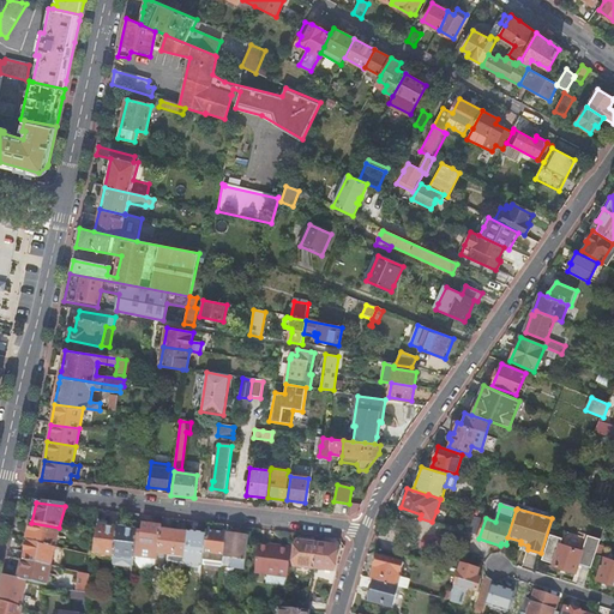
[(477,519),(471,517),(469,525),(467,534),(476,536),(481,521),(477,519)]
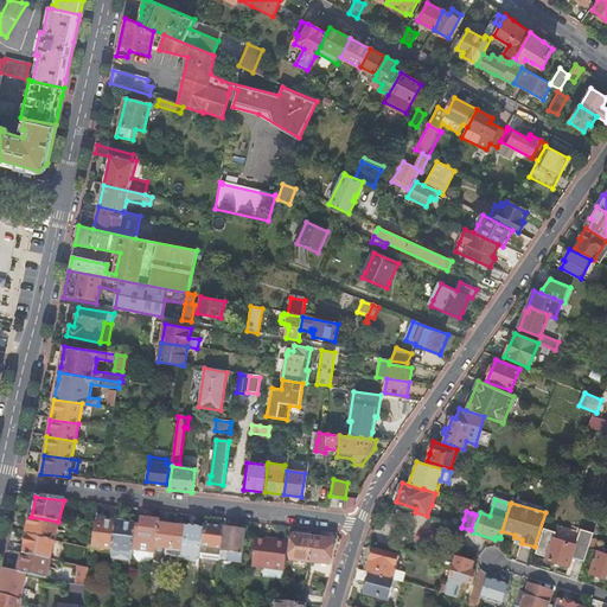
[(27,536),(55,542),(58,522),(31,517),(27,536)]
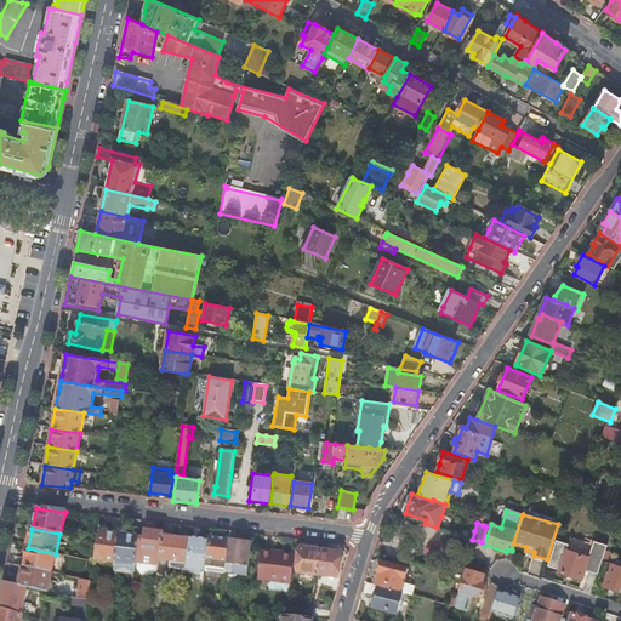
[(159,565),(163,536),(163,533),(143,530),(142,543),(137,543),(135,563),(137,563),(157,565),(159,565)]
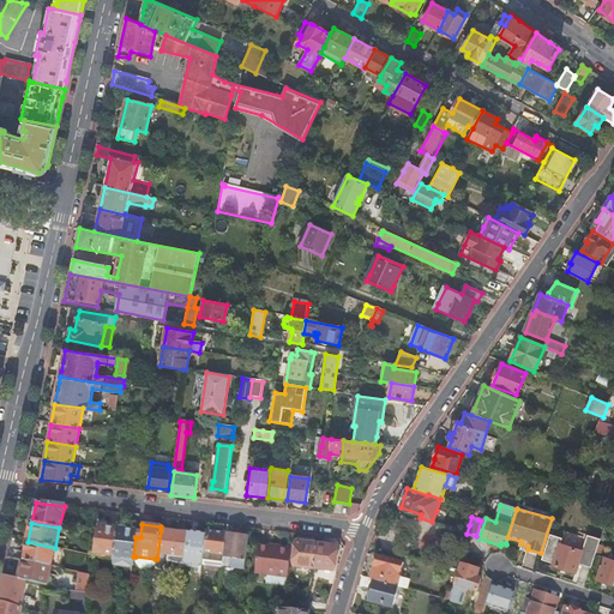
[(107,528),(97,527),(96,536),(94,554),(113,557),(116,530),(107,528)]
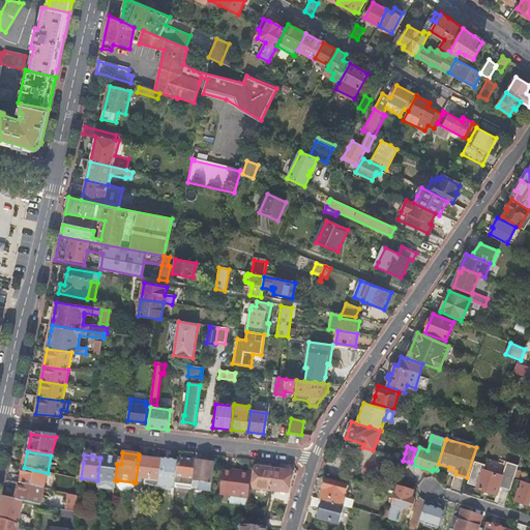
[(115,480),(117,464),(118,460),(109,458),(100,458),(97,480),(97,481),(96,488),(96,490),(114,492),(114,490),(115,482),(115,481),(115,480)]
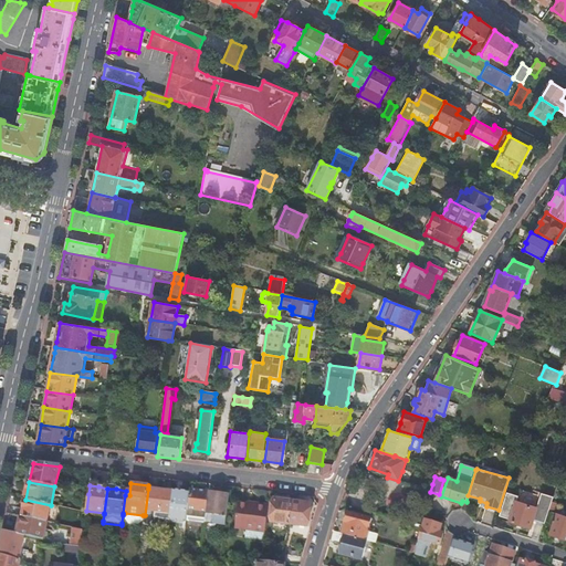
[(159,520),(169,521),(173,492),(148,489),(145,515),(144,525),(154,526),(155,519),(159,519),(159,520)]
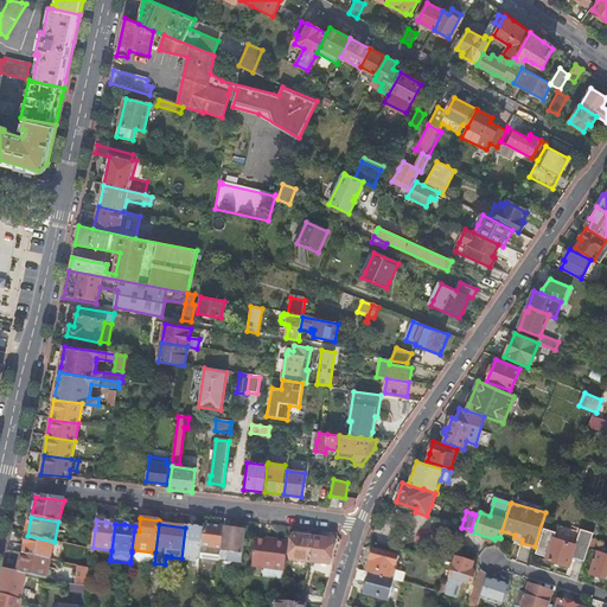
[(185,528),(181,558),(199,560),(200,555),(200,547),(203,528),(185,525),(185,528)]
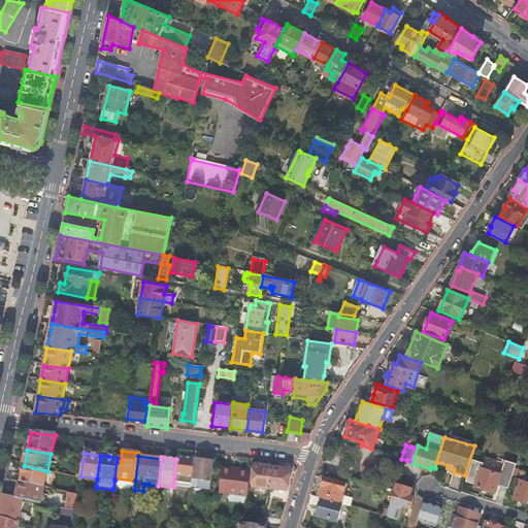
[(177,457),(176,459),(174,475),(174,483),(192,485),(192,481),(193,474),(195,459),(177,457)]
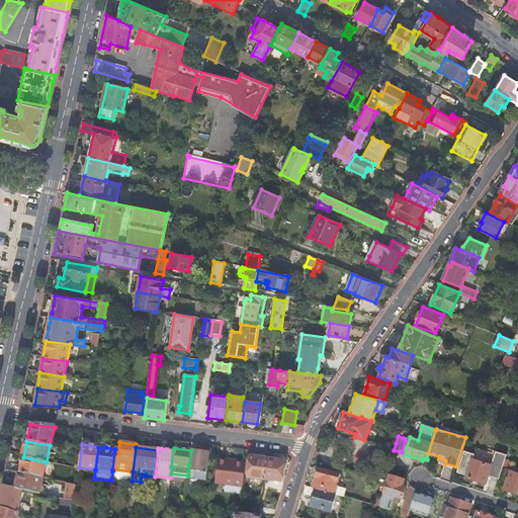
[(189,465),(188,471),(206,472),(209,452),(191,450),(189,465)]
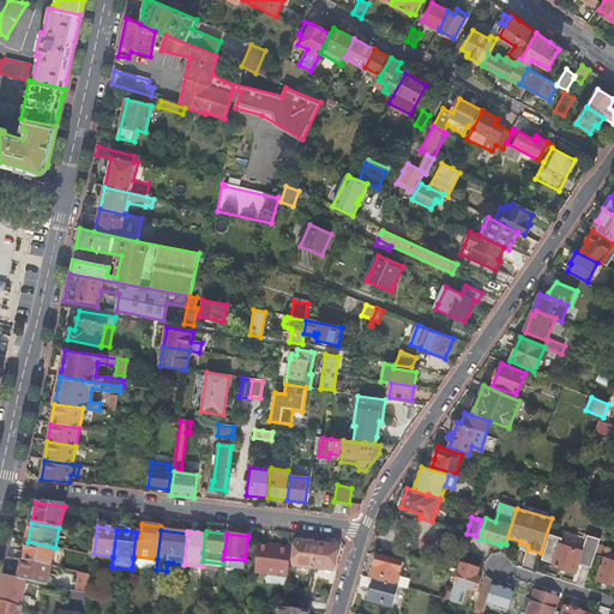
[(578,565),(591,569),(596,555),(599,546),(601,540),(588,535),(582,552),(560,545),(563,539),(549,535),(541,561),(553,565),(553,566),(576,573),(578,565)]
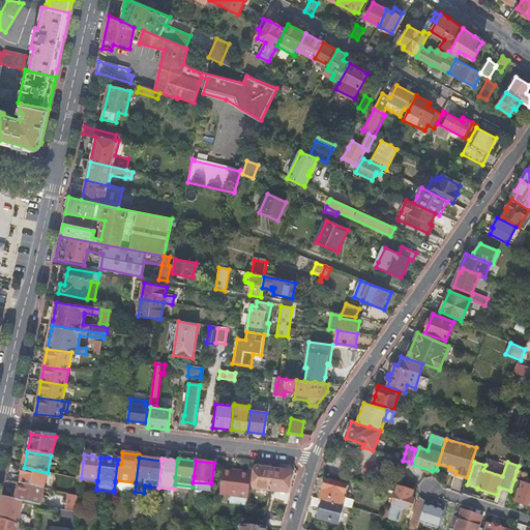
[(20,484),(43,490),(48,473),(24,468),(20,484)]
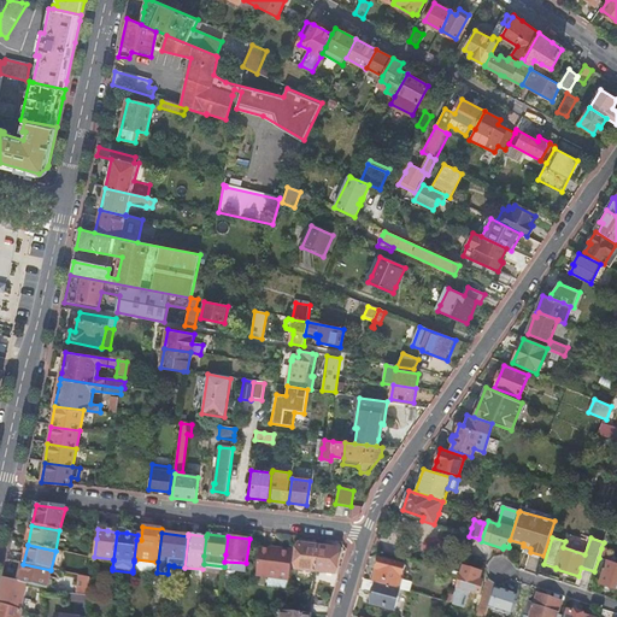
[(315,571),(318,547),(299,545),(297,569),(315,571)]
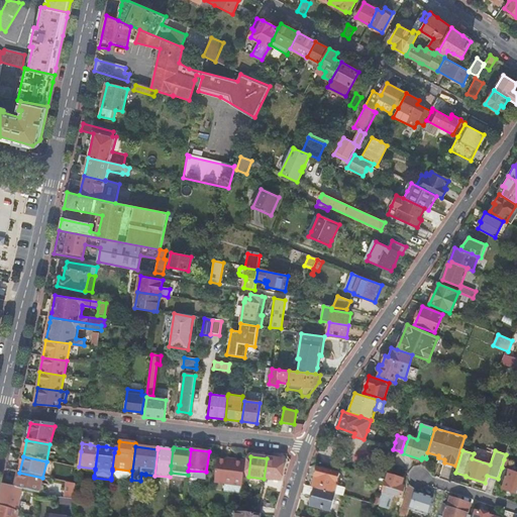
[(283,460),(267,458),(264,479),(280,481),(283,460)]
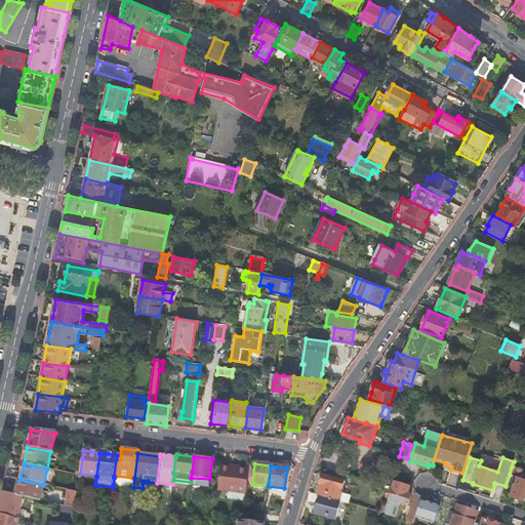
[(246,493),(249,470),(236,468),(236,469),(220,467),(217,489),(228,491),(246,493)]
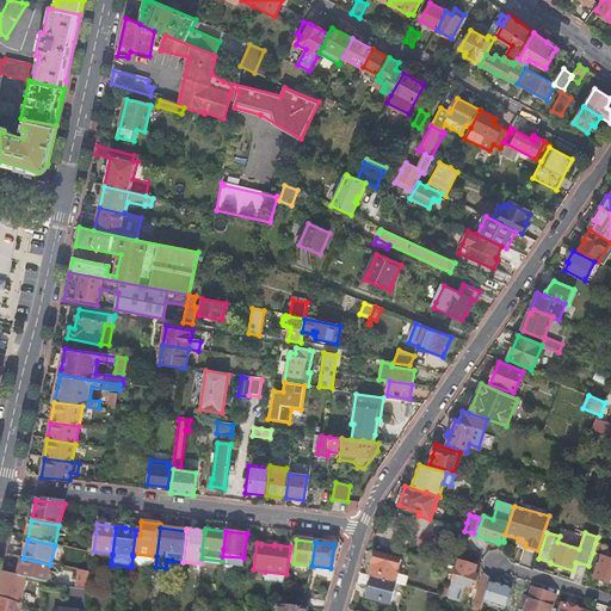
[(588,566),(586,575),(610,582),(610,557),(602,555),(598,554),(602,544),(596,543),(593,553),(588,566)]
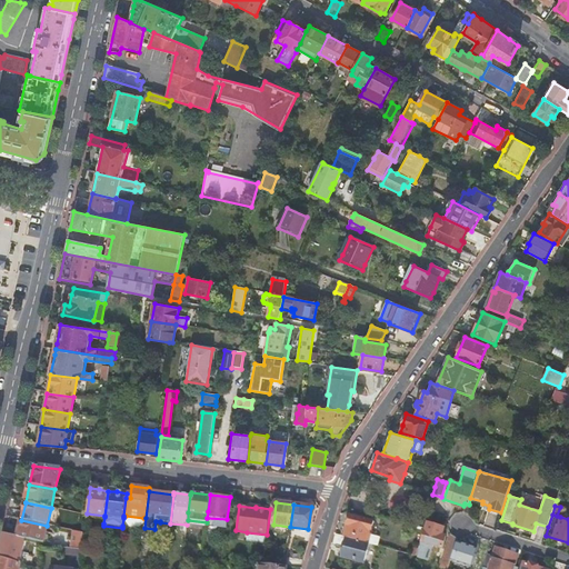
[(143,518),(126,516),(126,521),(129,526),(138,528),(143,523),(143,518)]
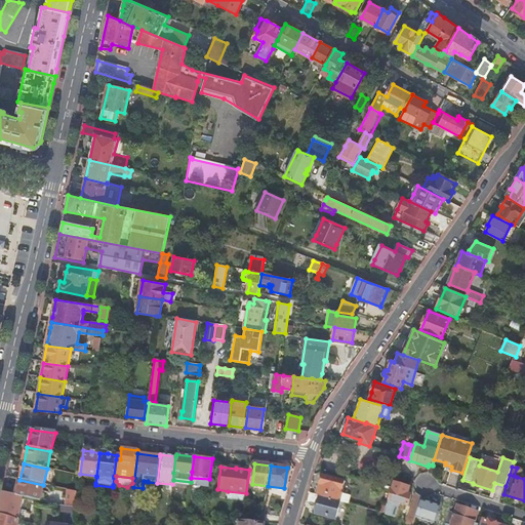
[(340,502),(342,494),(346,482),(323,477),(318,496),(321,496),(340,502)]
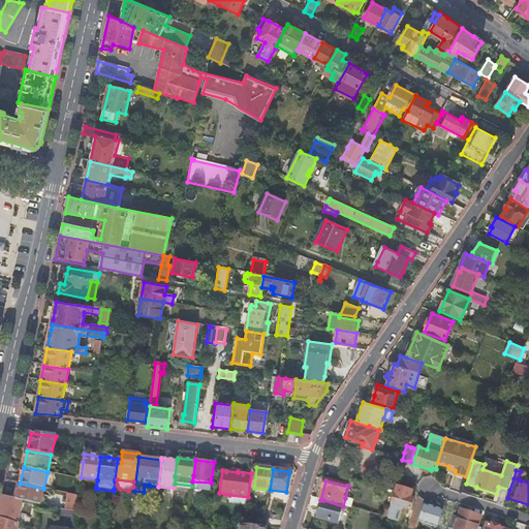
[(192,488),(210,490),(211,483),(192,481),(192,486),(192,488)]
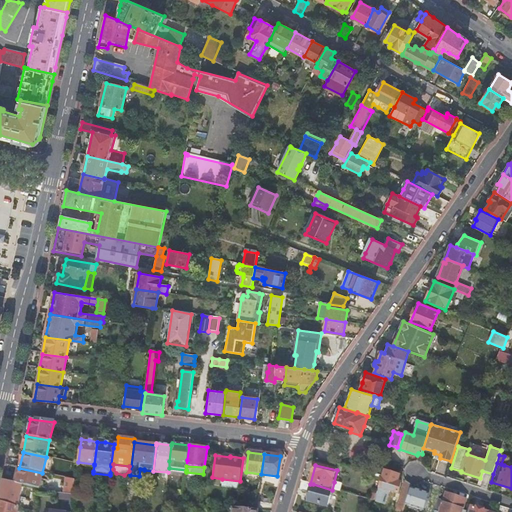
[(23,485),(39,489),(42,473),(19,468),(16,484),(23,485)]
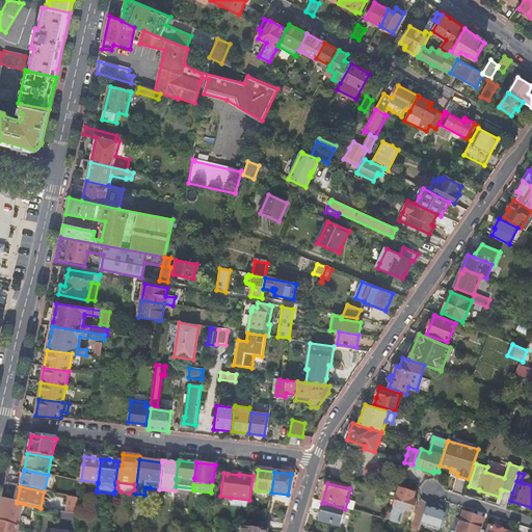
[(406,511),(414,513),(417,502),(414,501),(416,494),(399,489),(394,507),(406,511)]
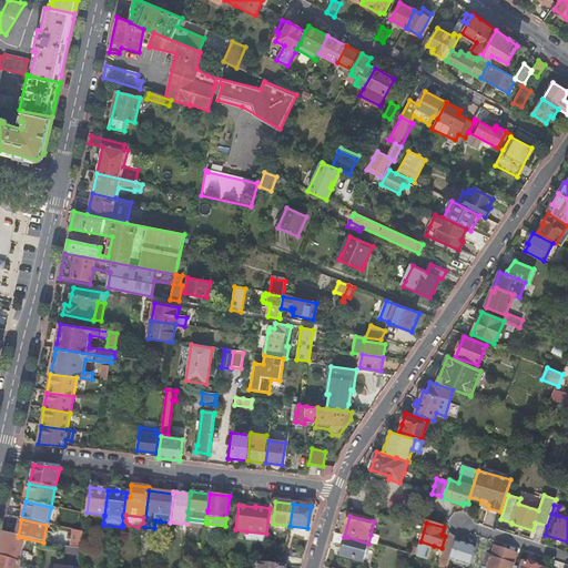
[(83,533),(73,530),(71,545),(81,547),(83,533)]
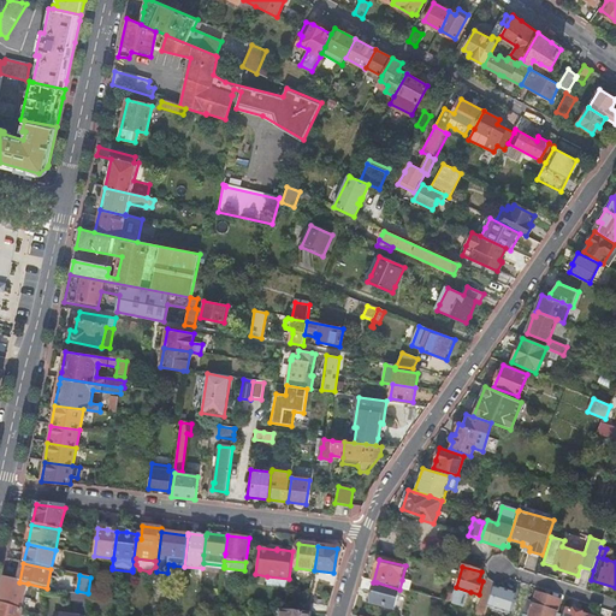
[(278,588),(286,590),(289,579),(267,576),(266,576),(266,579),(267,579),(266,586),(278,587),(278,588)]
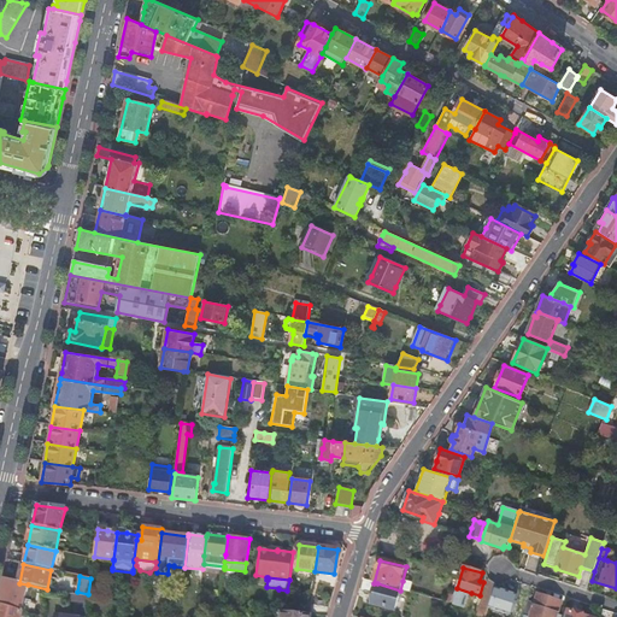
[(0,604),(22,610),(28,585),(19,583),(3,579),(1,588),(0,591),(0,604)]
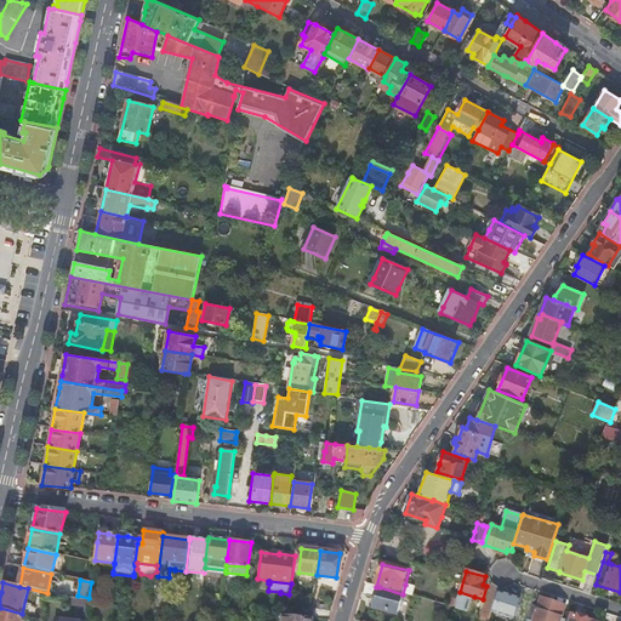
[(405,585),(403,594),(412,597),(415,587),(405,585)]
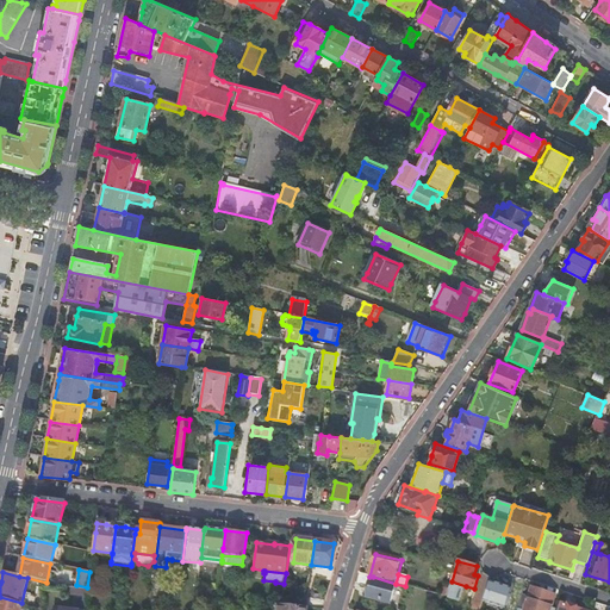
[(472,609),(480,609),(484,602),(490,582),(491,579),(490,579),(487,578),(486,577),(485,576),(484,574),(472,609)]
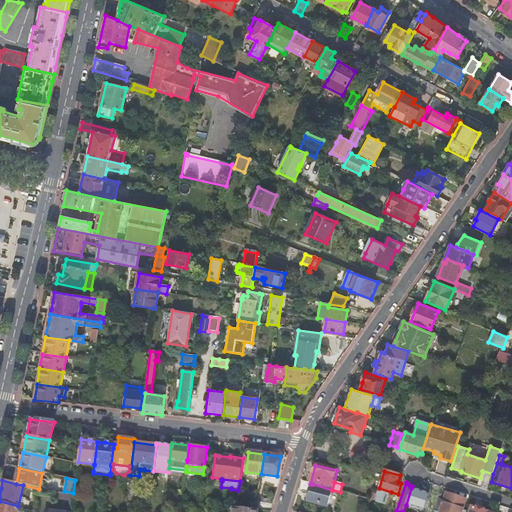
[(327,507),(332,490),(313,484),(308,502),(327,507)]
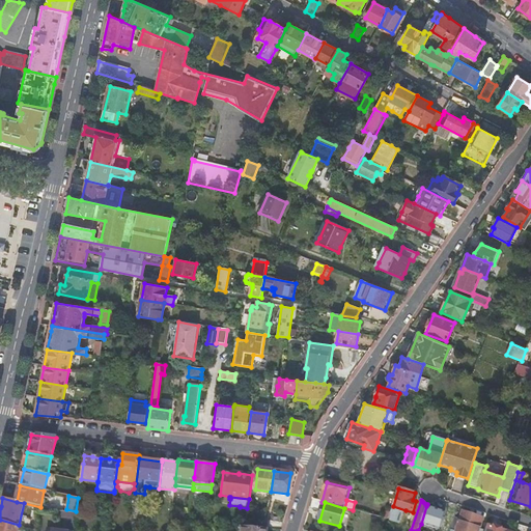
[(406,510),(393,506),(391,512),(404,516),(406,510)]
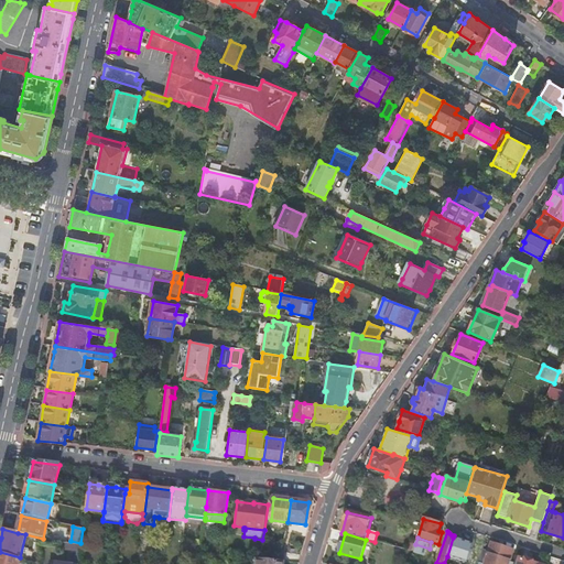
[(453,538),(447,556),(466,563),(473,543),(453,538)]
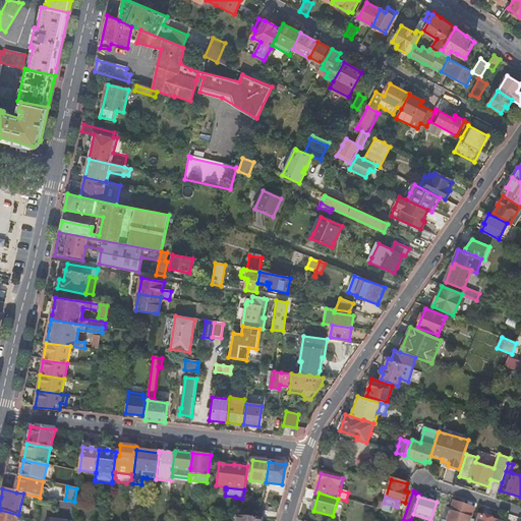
[(454,503),(448,501),(442,520),(469,520),(474,509),(454,502),(454,503)]
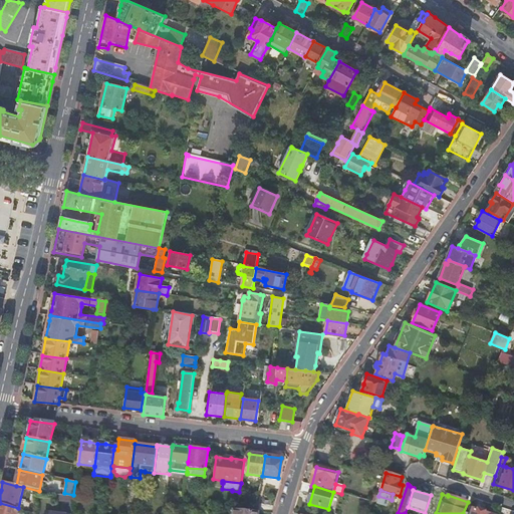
[(17,513),(18,508),(0,503),(0,513),(17,513)]
